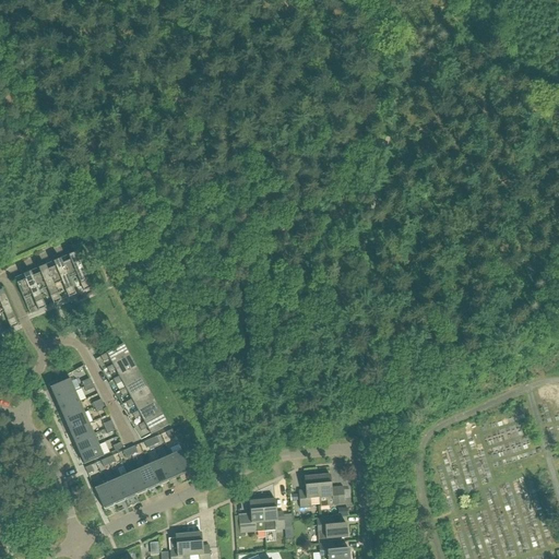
[(69,280),(76,276),(83,292),(91,288),(75,253),(68,256),(70,261),(62,264),(69,280)]
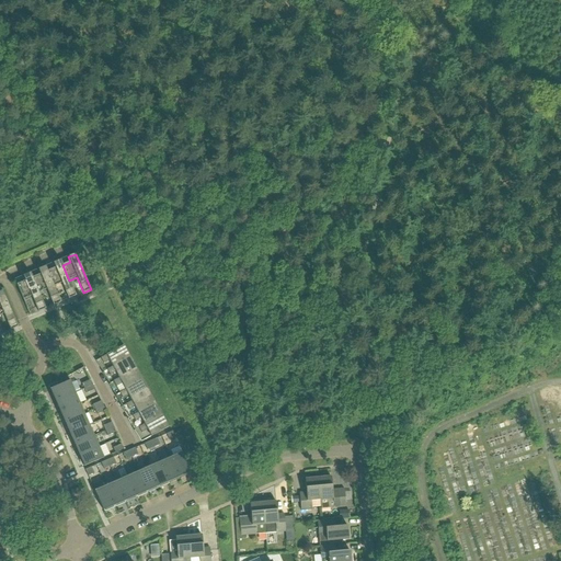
[(63,265),(60,261),(53,263),(55,268),(47,272),(54,287),(61,284),(68,299),(76,296),(69,281),(63,265)]
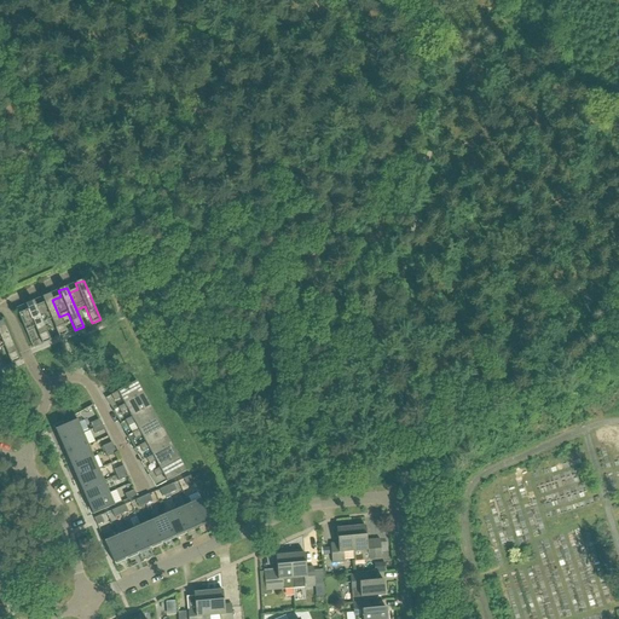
[(52,300),(50,294),(41,298),(44,304),(35,307),(42,324),(51,320),(59,337),(67,334),(59,317),(52,300)]
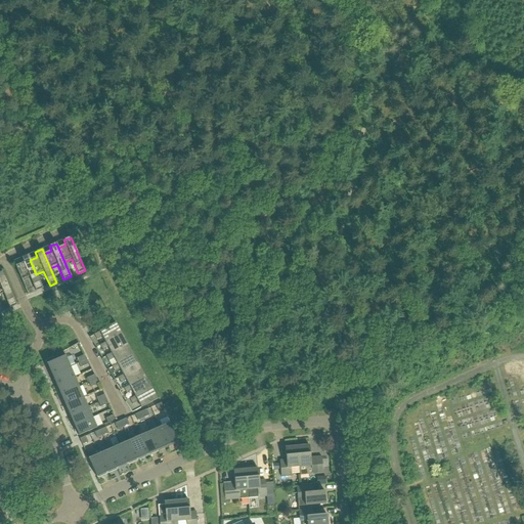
[(30,260),(29,255),(22,258),(24,263),(15,266),(22,280),(30,277),(36,292),(43,289),(36,274),(30,260)]
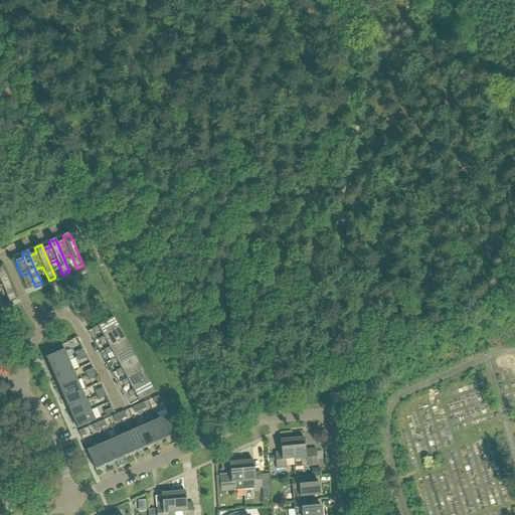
[(0,290),(3,289),(9,304),(16,301),(2,268),(0,268),(0,290)]
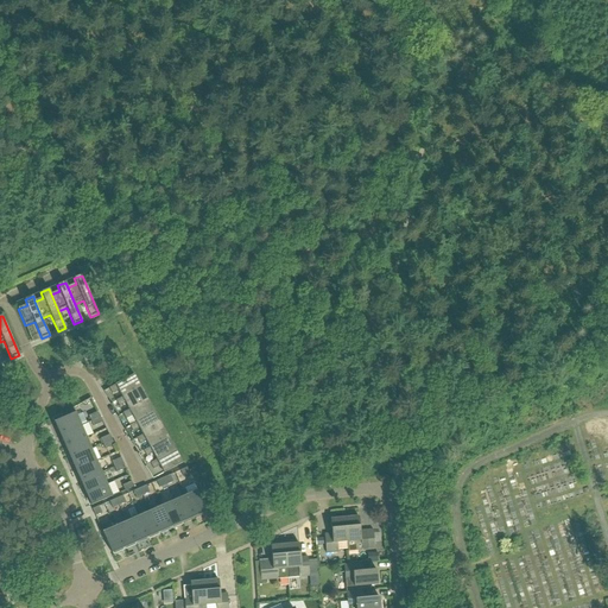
[(122,398),(140,388),(133,375),(108,388),(112,396),(119,392),(121,398),(122,398)]
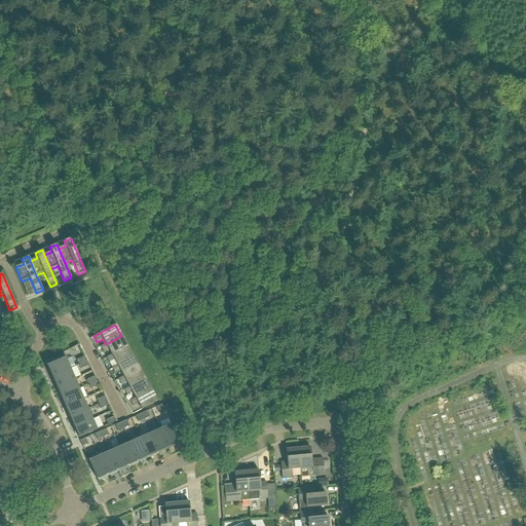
[(111,355),(127,346),(121,336),(106,344),(105,344),(100,347),(103,352),(108,349),(111,355)]
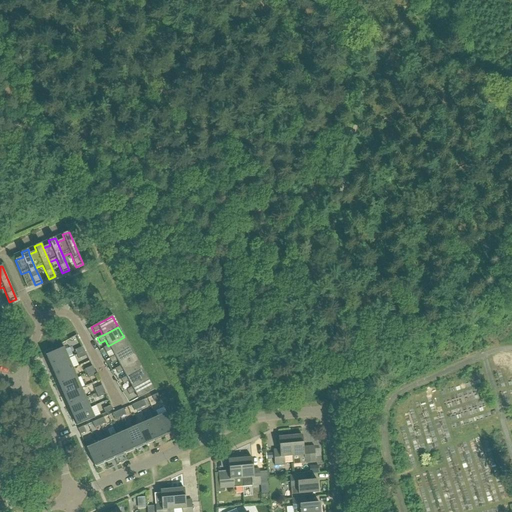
[(114,356),(130,348),(124,337),(108,346),(103,348),(106,354),(111,351),(114,356)]
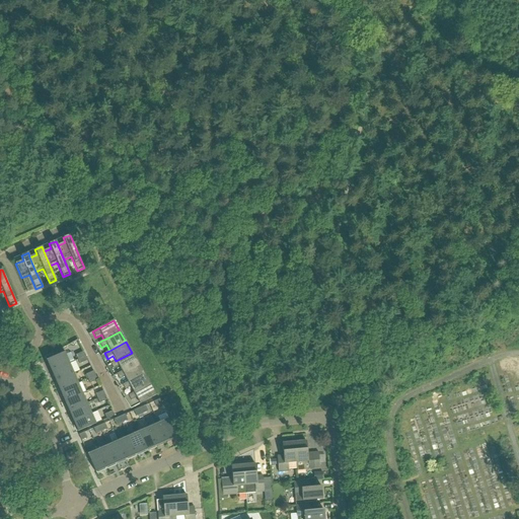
[(51,372),(69,364),(64,353),(53,358),(52,354),(45,358),(51,372)]
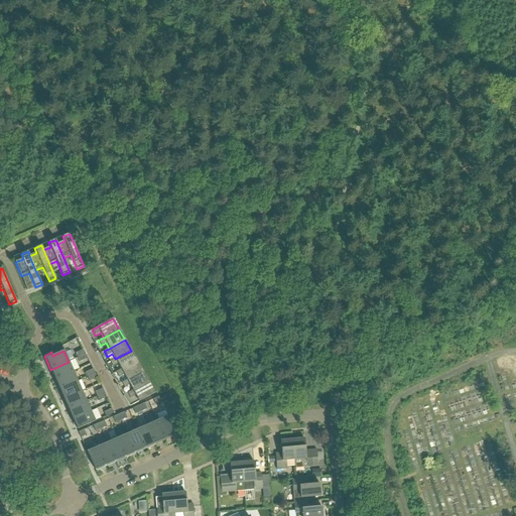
[(121,370),(137,361),(131,351),(115,359),(110,362),(112,367),(118,364),(121,370)]
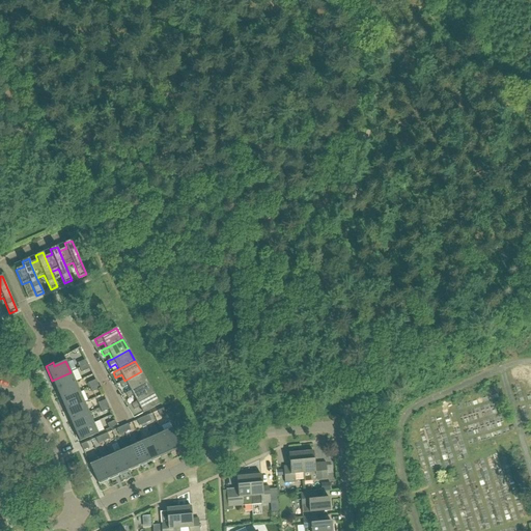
[(131,391),(146,383),(141,371),(124,381),(118,384),(121,389),(128,386),(131,391)]
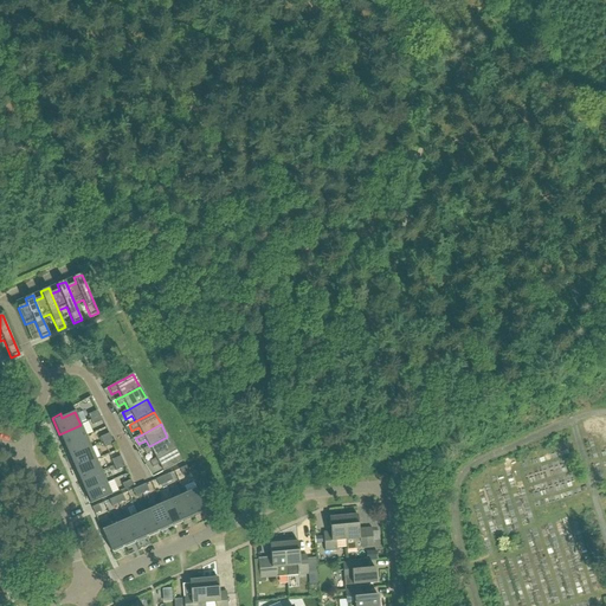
[(64,445),(86,436),(81,425),(59,434),(58,434),(60,442),(63,442),(64,445)]
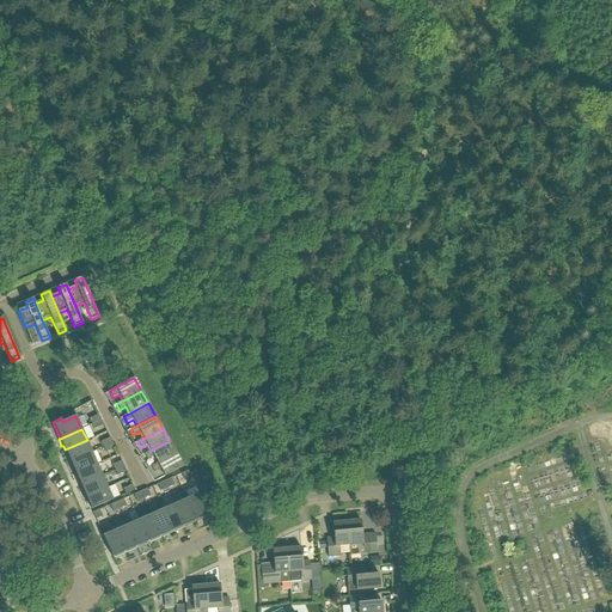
[(71,461),(92,452),(87,440),(65,450),(65,451),(63,451),(67,458),(68,457),(71,461)]
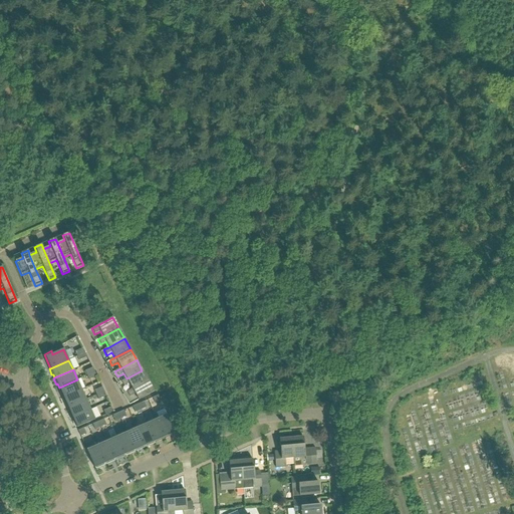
[(132,390),(148,380),(142,370),(126,378),(120,381),(123,387),(129,383),(132,390)]
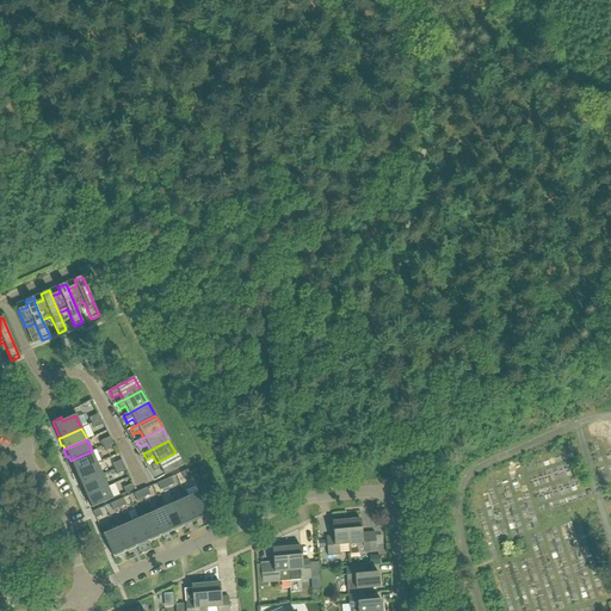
[(75,473),(97,463),(92,451),(71,461),(71,462),(69,462),(72,469),(73,468),(75,473)]
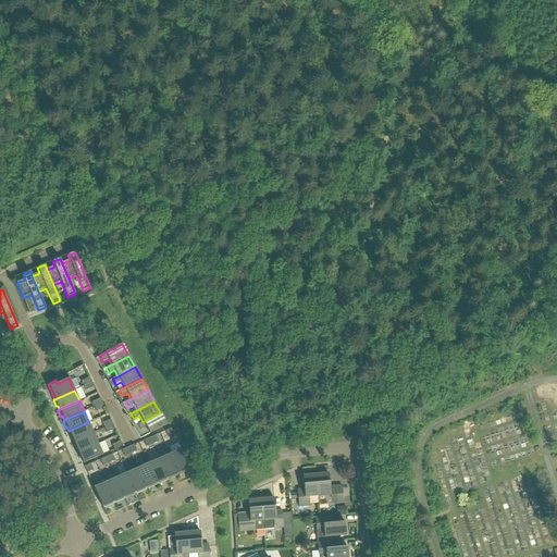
[(143,422),(137,425),(140,431),(146,428),(149,434),(166,424),(160,412),(143,422)]
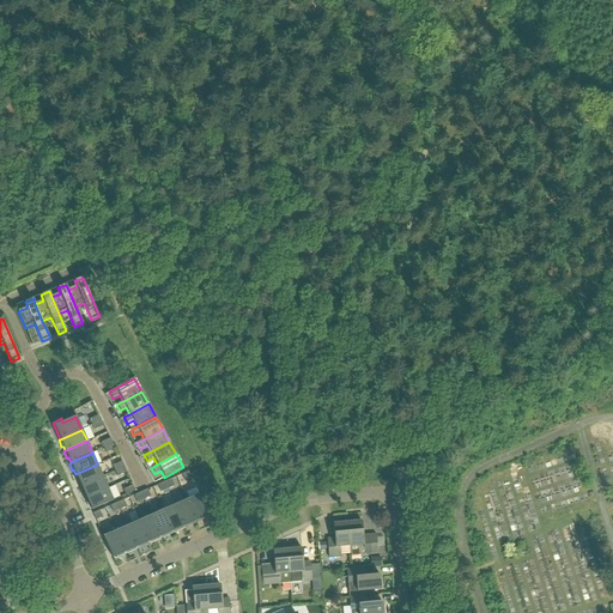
[(80,486),(103,477),(97,465),(76,474),(76,475),(74,475),(77,483),(79,481),(80,486)]
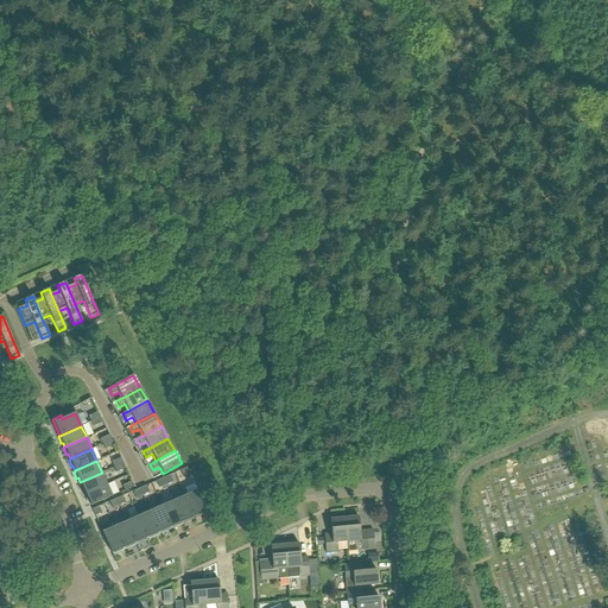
[(183,477),(190,475),(187,468),(181,470),(183,477)]
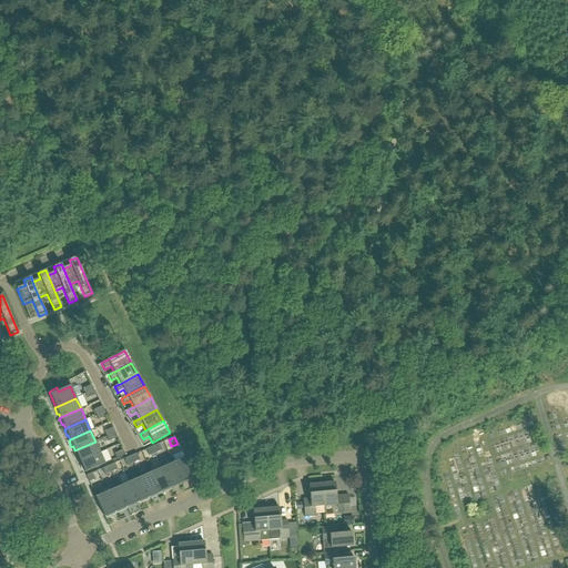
[(80,462),(100,453),(95,442),(74,450),(74,452),(73,452),(77,458),(78,457),(80,462)]
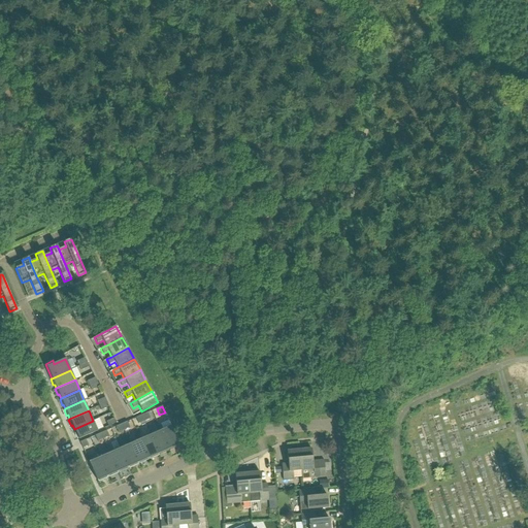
[(141,416),(144,421),(150,419),(147,413),(141,416)]
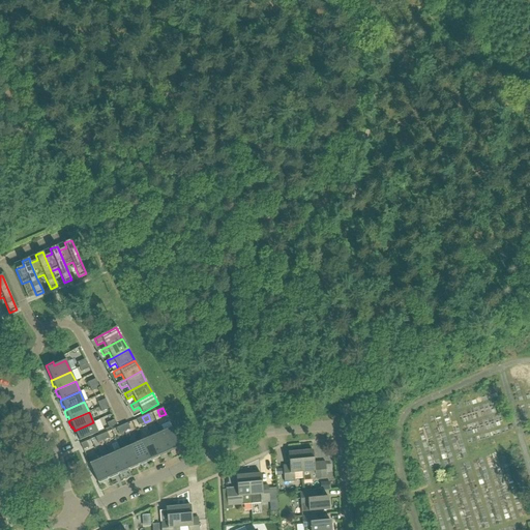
[(139,425),(145,422),(142,417),(136,419),(139,425)]
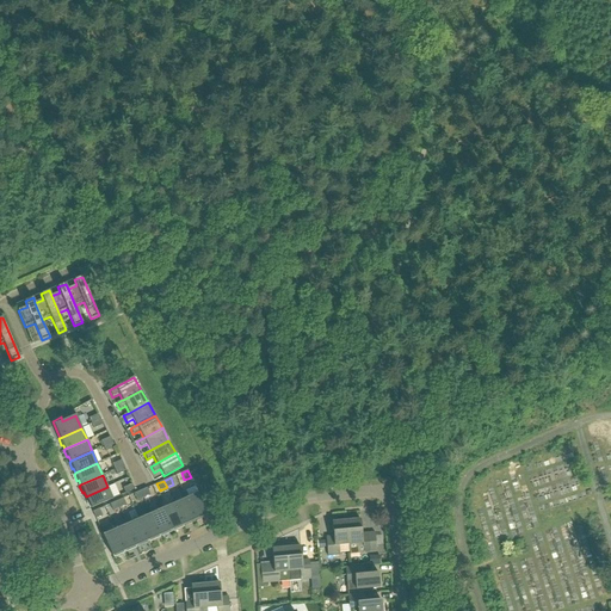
[(107,487),(86,497),(85,498),(87,504),(88,504),(91,507),(91,508),(113,499),(107,487)]
